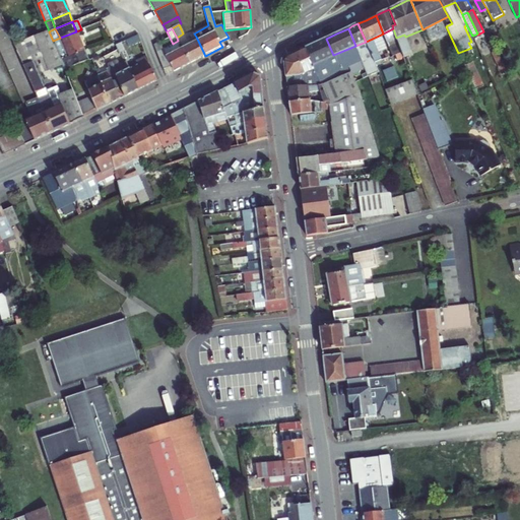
[(396,38),(393,28),(383,34),(392,57),(395,56),(397,61),(403,59),(403,58),(396,38)]
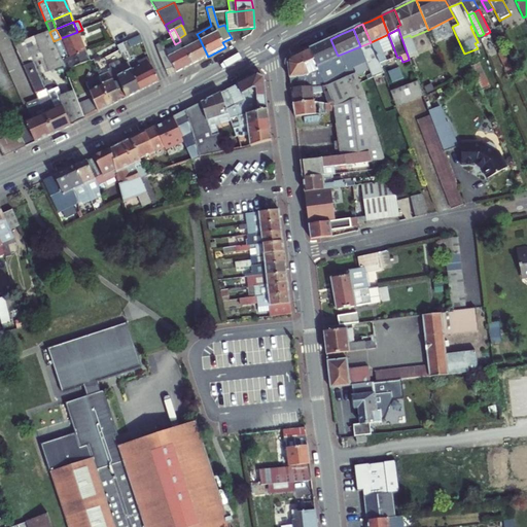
[(0,41),(10,37),(8,31),(0,34),(0,41)]
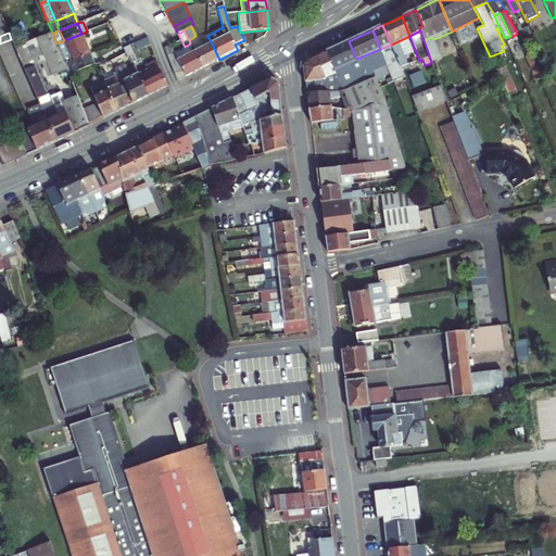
[(52,33),(26,43),(40,78),(67,68),(65,64),(57,43),(52,34),(52,33)]
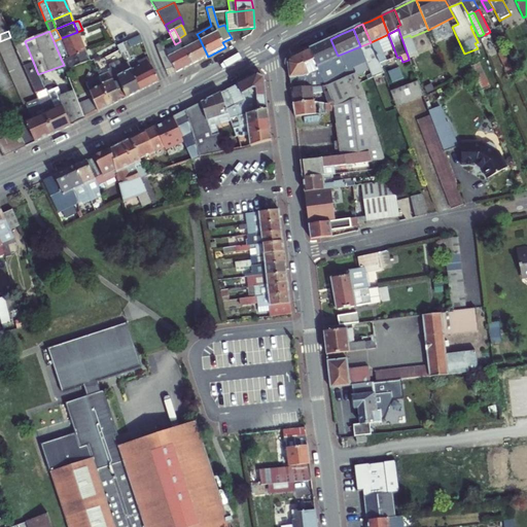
[(61,38),(68,58),(85,51),(80,39),(77,32),(61,38)]
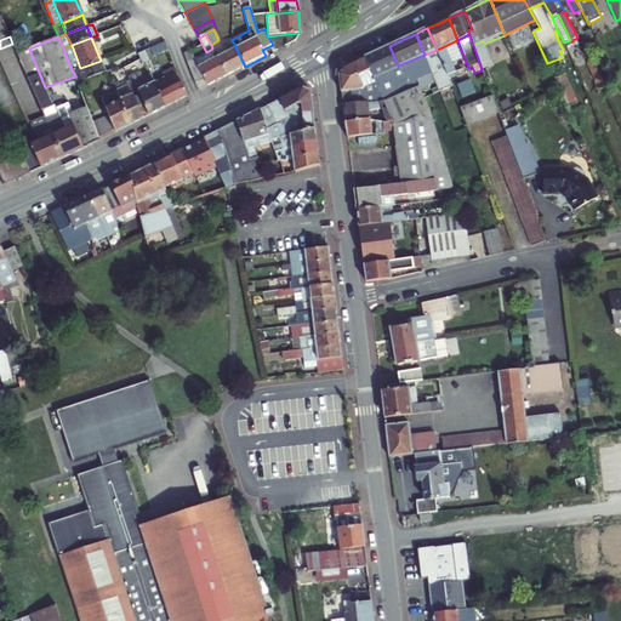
[(165,41),(151,47),(154,56),(169,50),(165,41)]
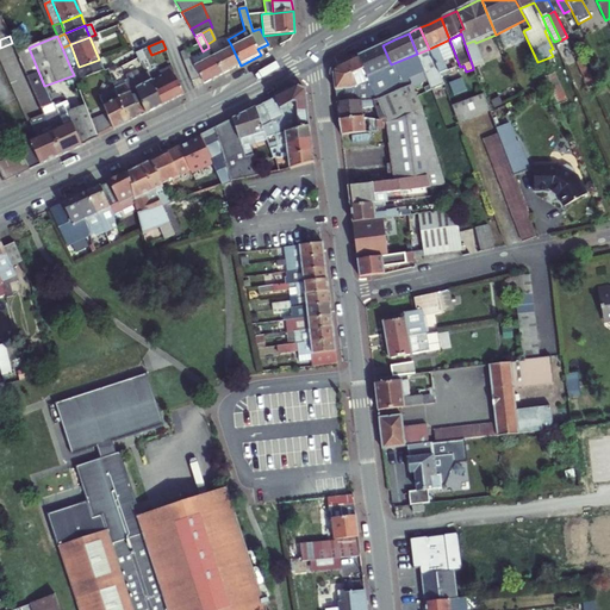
[(447,41),(429,49),(440,75),(448,72),(443,63),(453,58),(447,41)]
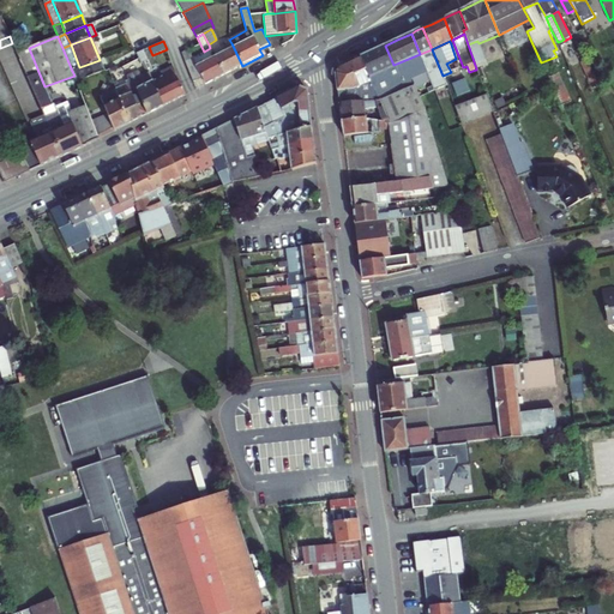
[(486,61),(479,43),(477,41),(468,44),(476,68),(483,66),(482,62),(486,61)]
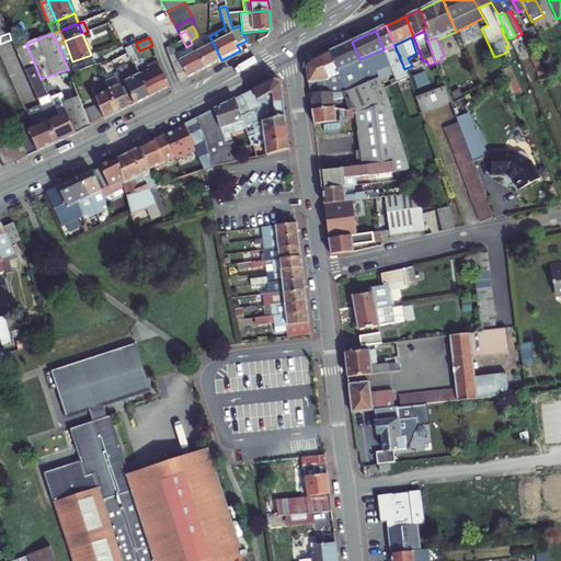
[(0,52),(14,46),(11,39),(0,44),(0,52)]
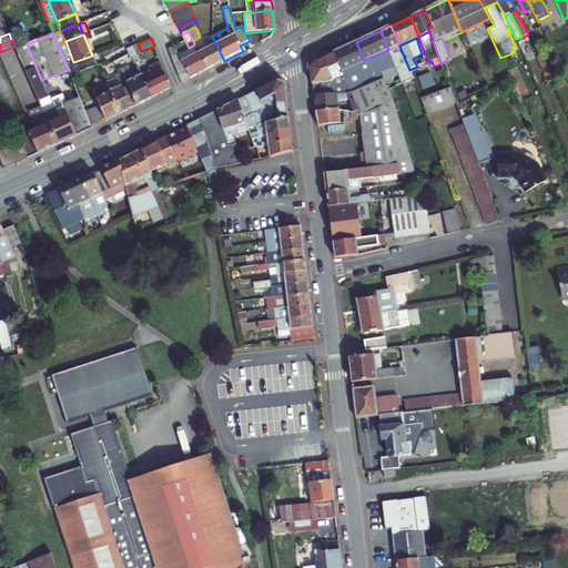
[(224,61),(214,40),(212,41),(214,46),(199,53),(208,69),(224,61)]
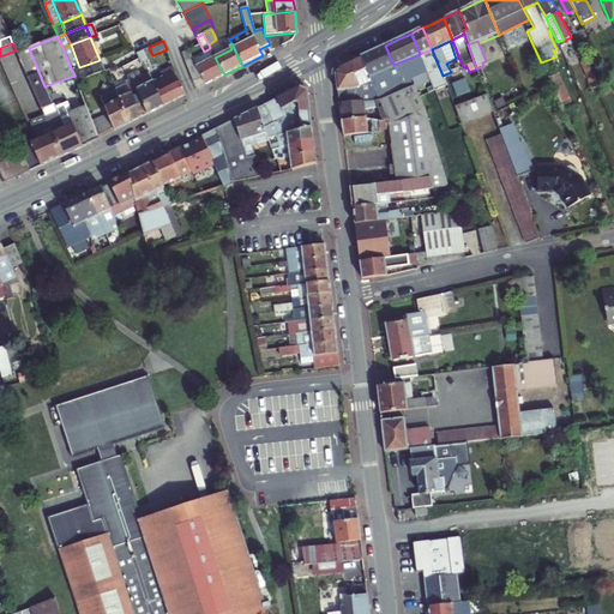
[(79,67),(71,44),(62,48),(72,71),(79,67)]
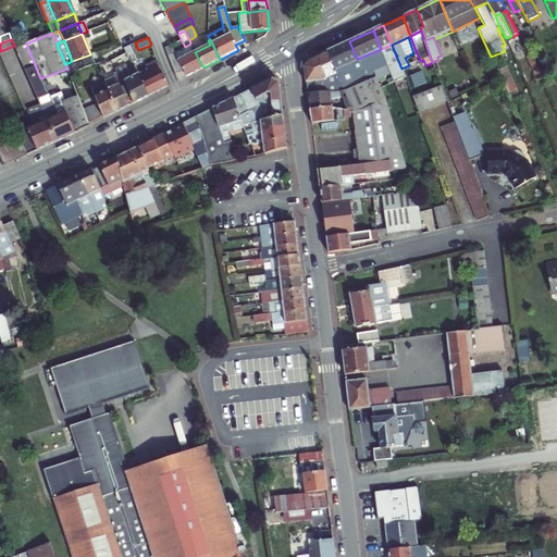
[(332,62),(335,70),(357,59),(349,41),(337,47),(326,52),(332,62)]
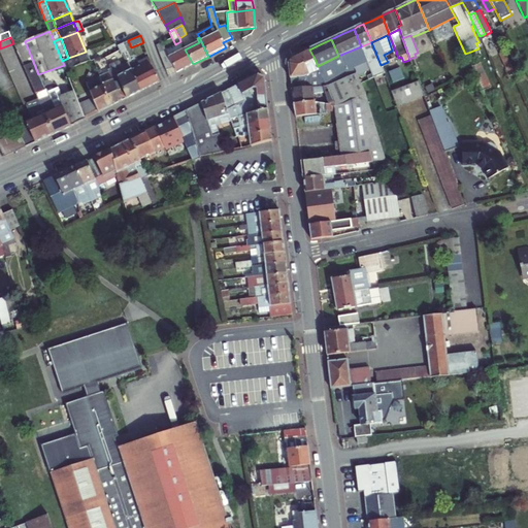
[(32,87),(35,92),(44,89),(38,74),(25,41),(14,45),(17,50),(19,56),(22,62),(25,68),(27,74),(30,80),(32,87)]
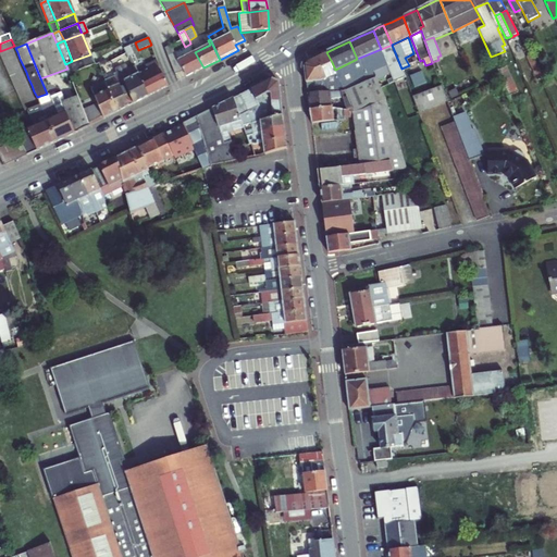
[(193,48),(190,44),(185,47),(173,52),(177,61),(193,53),(190,49),(193,48)]
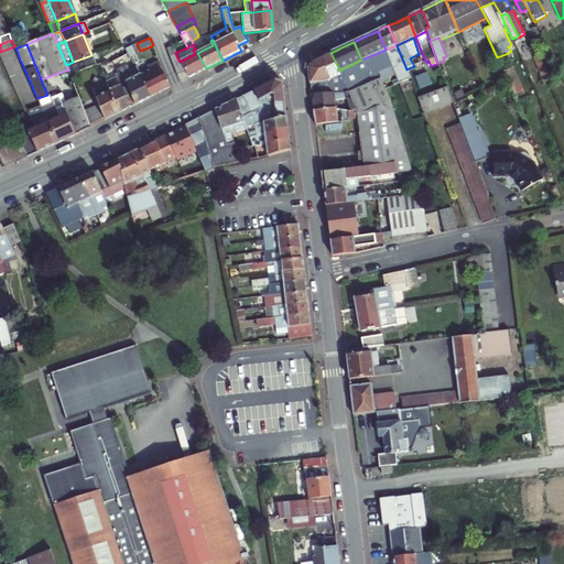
[(136,55),(131,45),(125,49),(129,58),(130,57),(132,56),(136,55)]
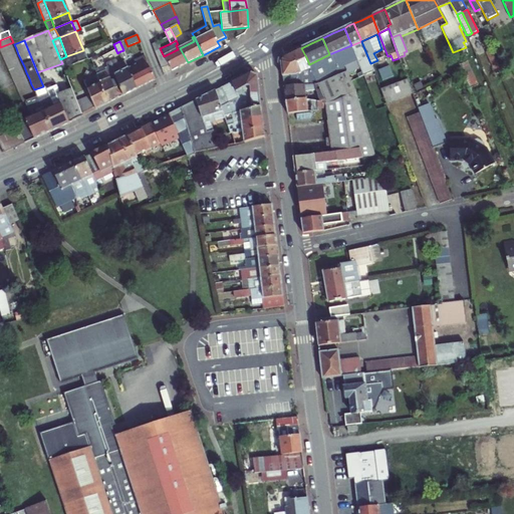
[(370,63),(361,41),(351,45),(357,60),(364,76),(374,72),(370,63)]
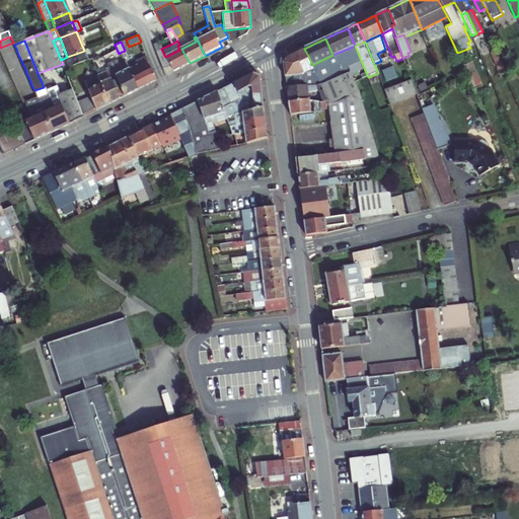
[(16,49),(14,45),(13,43),(0,48),(0,50),(2,55),(16,49)]
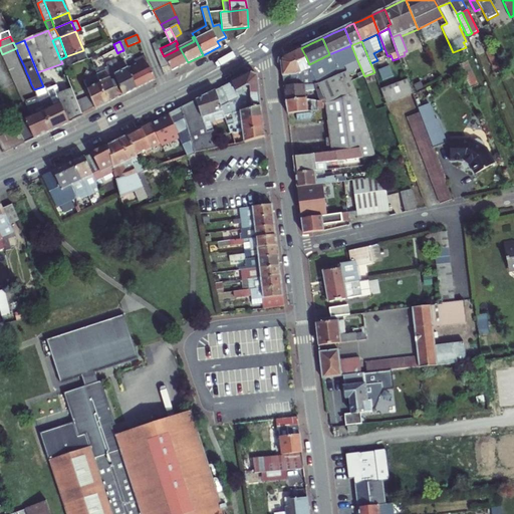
[(180,48),(178,44),(176,45),(178,49),(164,56),(160,48),(158,42),(152,44),(161,69),(169,66),(172,71),(188,62),(180,48)]
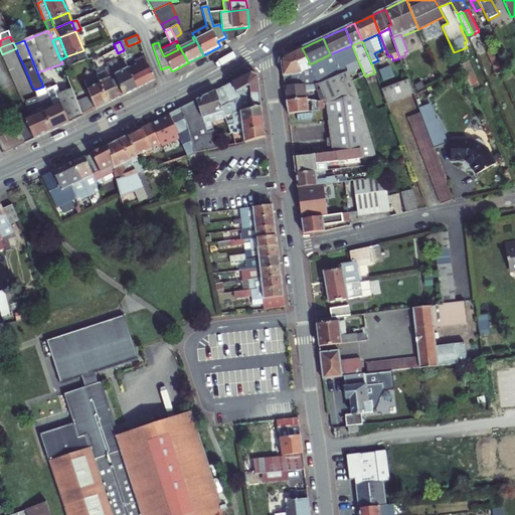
[(330,54),(340,75),(347,72),(345,66),(358,60),(352,45),(330,54)]
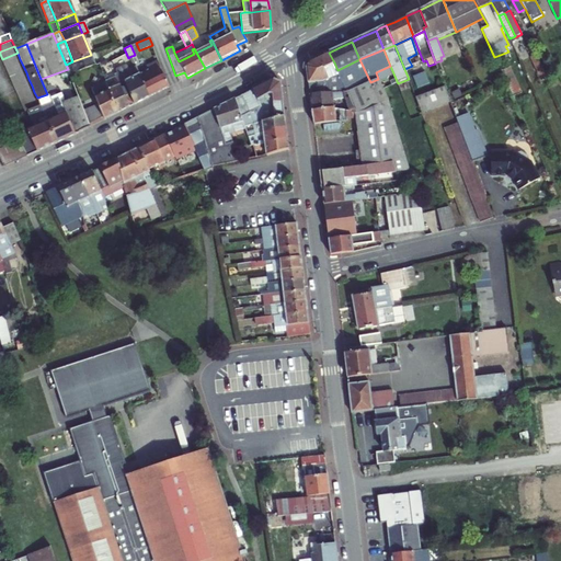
[(6,66),(20,59),(18,53),(2,59),(6,66)]
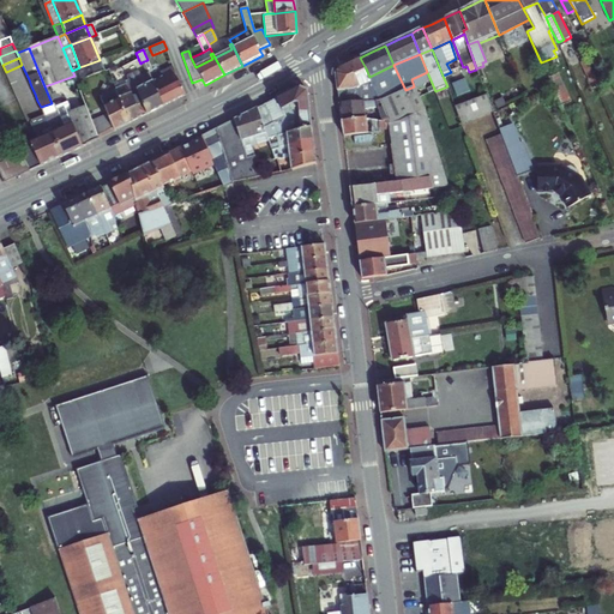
[(355,73),(366,68),(360,58),(348,62),(339,67),(335,76),(337,90),(354,88),(360,85),(355,73)]
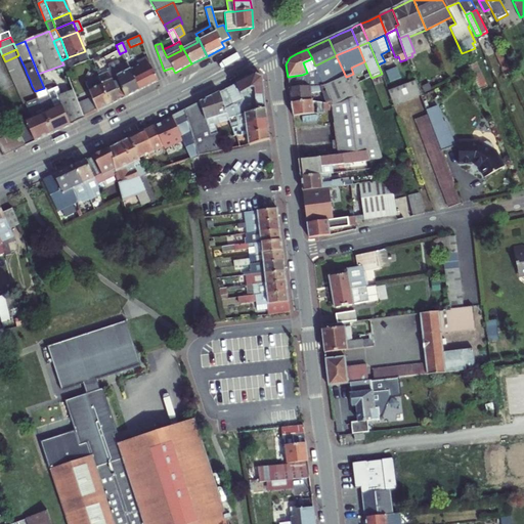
[(68,57),(61,60),(63,64),(66,70),(89,60),(87,55),(85,51),(68,57)]
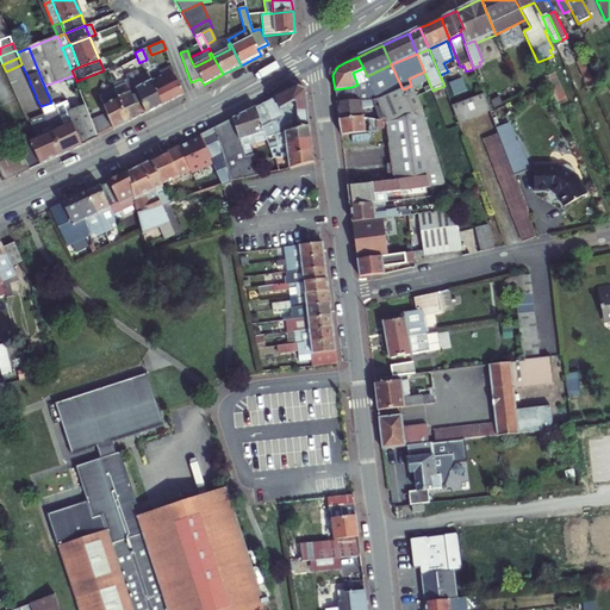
[(582,61),(579,62),(576,63),(587,88),(593,85),(582,61)]
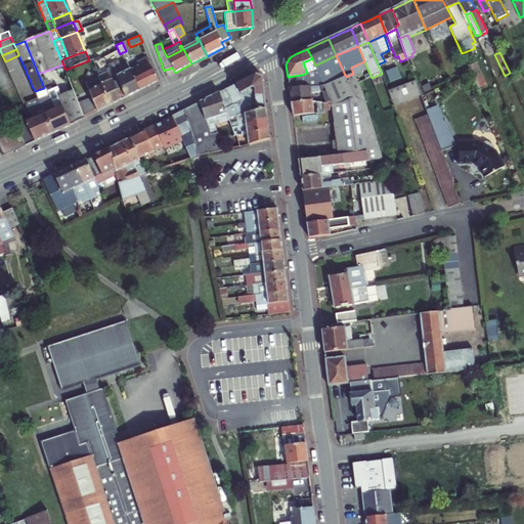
[(7,68),(22,61),(18,55),(5,61),(7,68)]
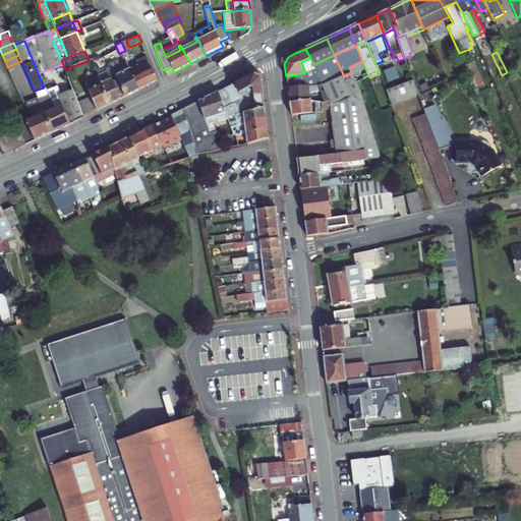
[(344,76),(334,55),(313,65),(314,68),(323,87),(344,76)]
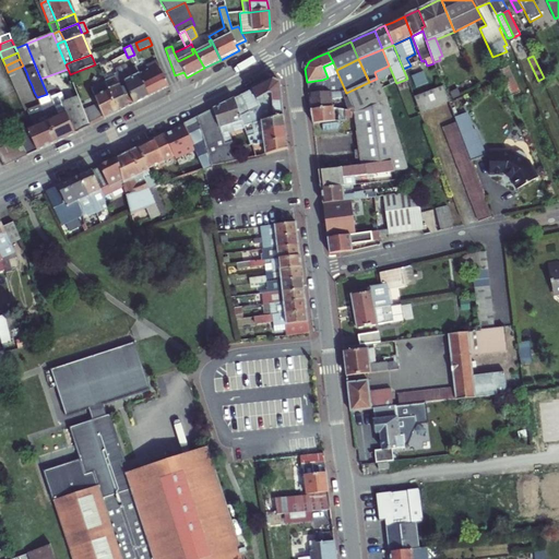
[(156,60),(137,69),(138,71),(147,96),(158,92),(168,86),(156,60)]
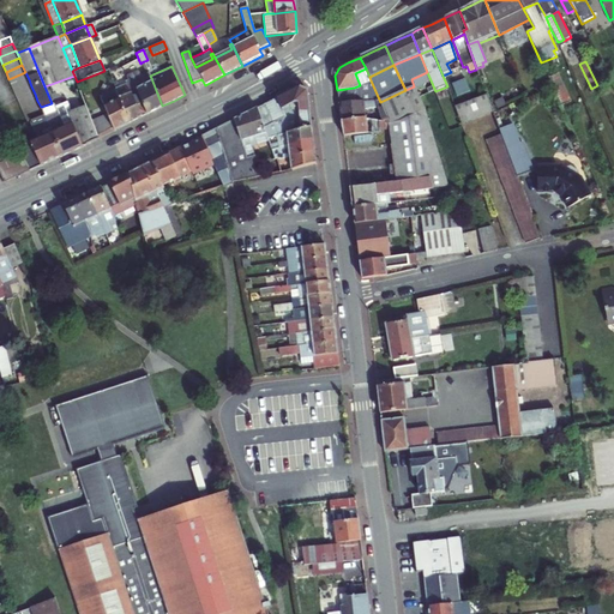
[(369,77),(366,68),(355,73),(360,85),(371,80),(369,77)]
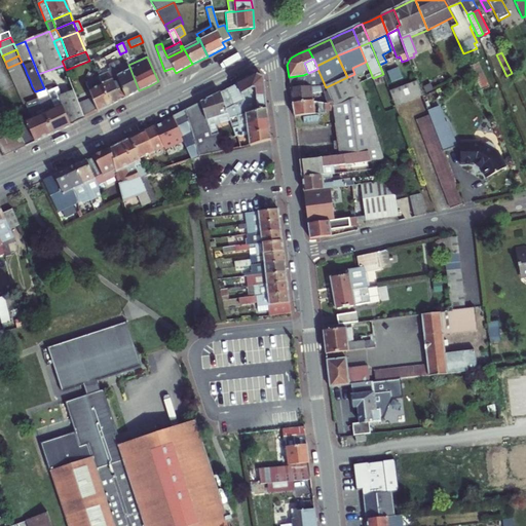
[(116,73),(129,67),(128,65),(127,62),(125,63),(120,66),(118,61),(108,65),(110,68),(113,67),(116,73)]
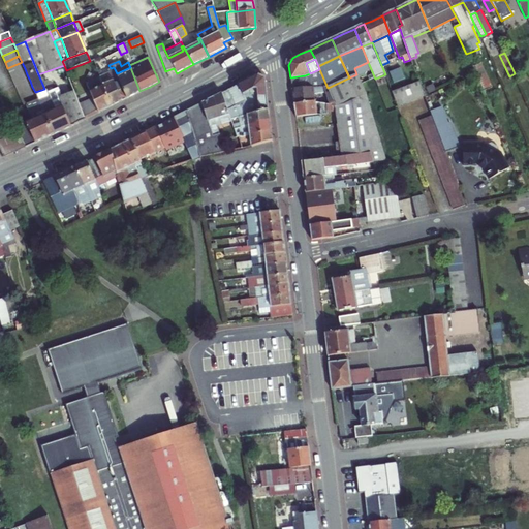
[(10,74),(25,68),(22,62),(7,68),(10,74)]
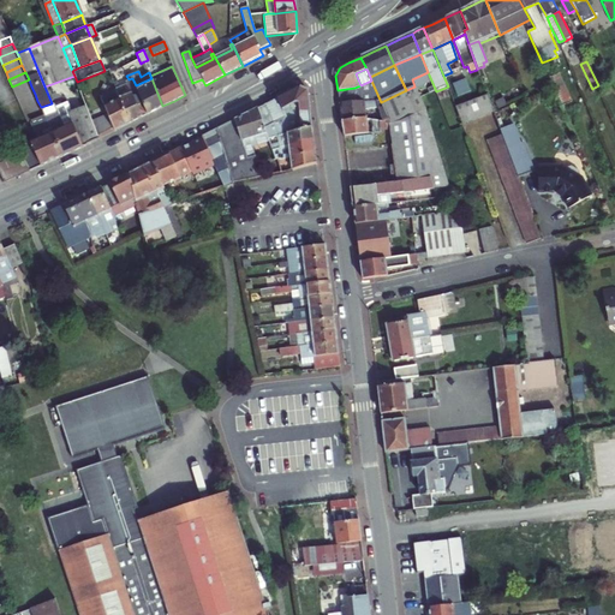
[(559,75),(549,79),(561,105),(571,101),(559,75)]
